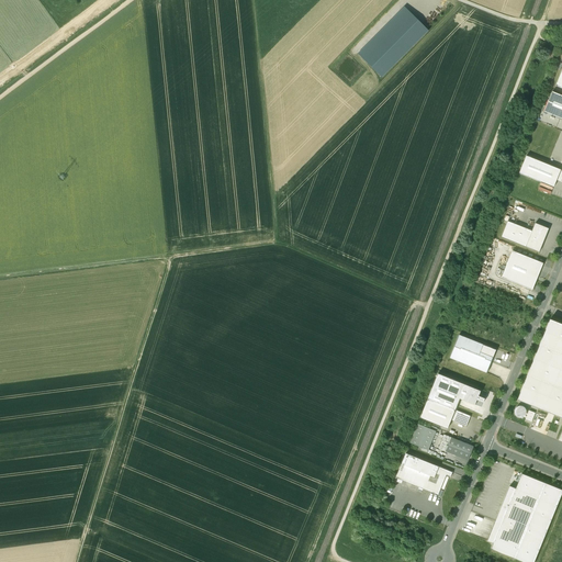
[(382,78),(428,30),(404,6),(357,53),(382,78)]
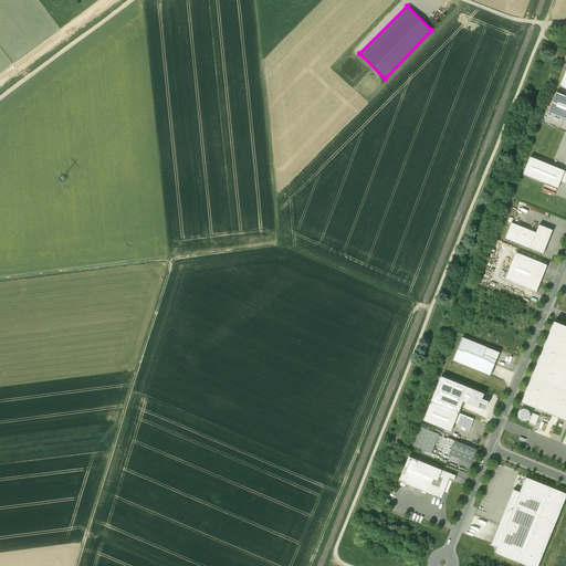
[(565,96),(556,93),(547,113),(565,121),(565,96)]
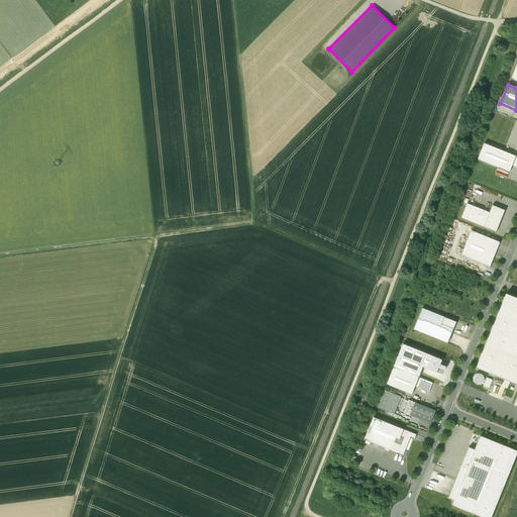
[(516,157),(484,143),(478,160),(509,173),(512,166),(516,157)]
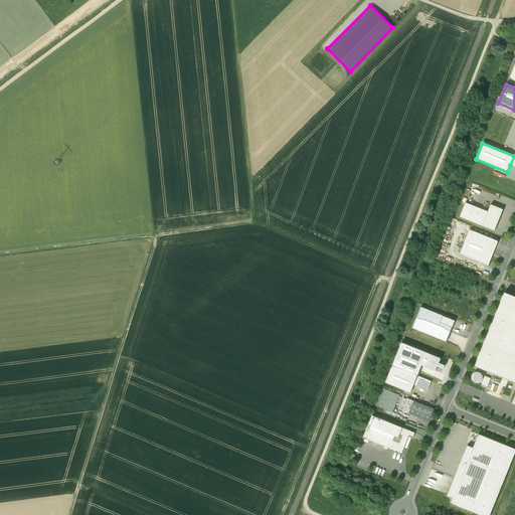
[(488,211),(465,203),(460,217),(482,226),(488,211)]
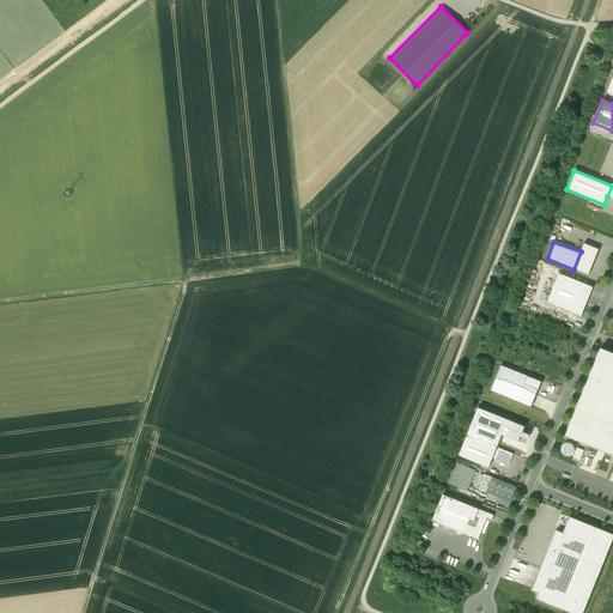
[(584,243),(581,252),(574,269),(588,275),(599,249),(584,243)]
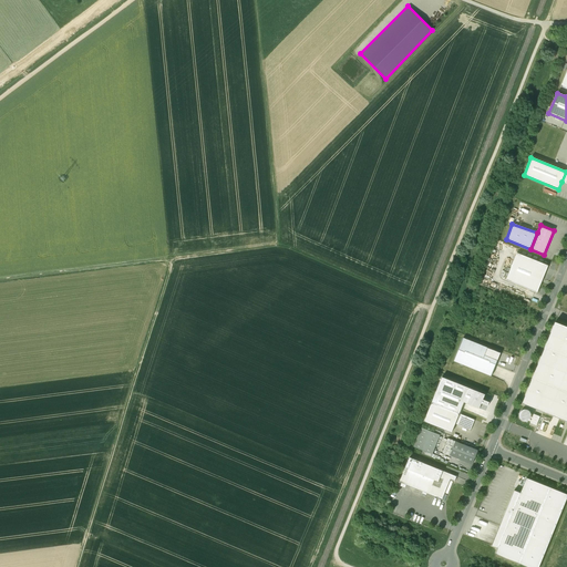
[(548,266),(517,254),(506,280),(537,292),(548,266)]
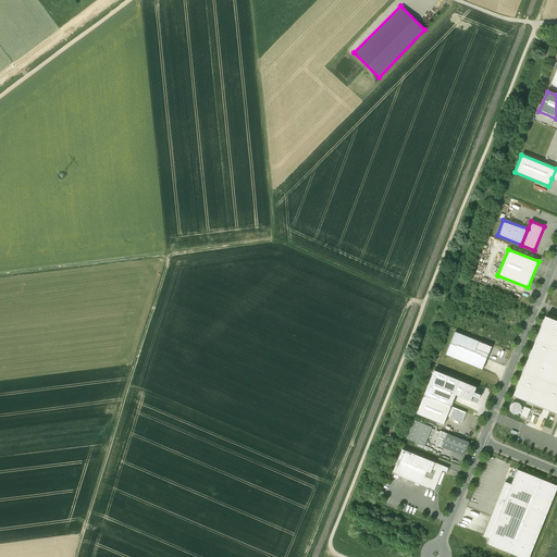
[(556,321),(545,317),(512,396),(556,413),(556,321)]
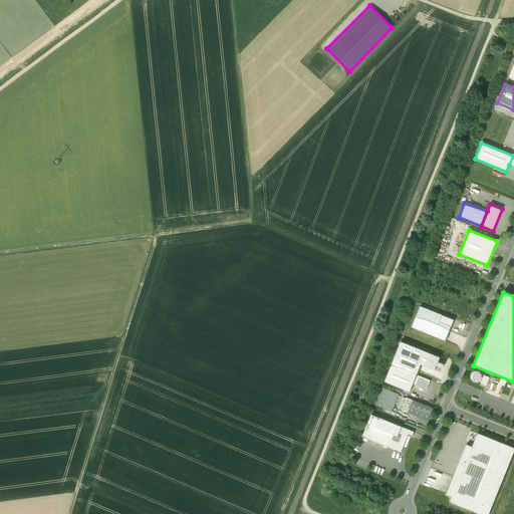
[(454,320),(420,306),(412,327),(445,341),(454,320)]
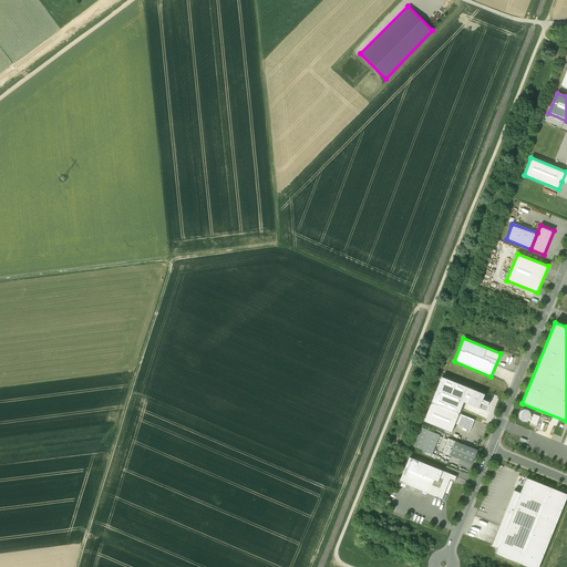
[(491,410),(468,401),(465,409),(487,418),(491,410)]
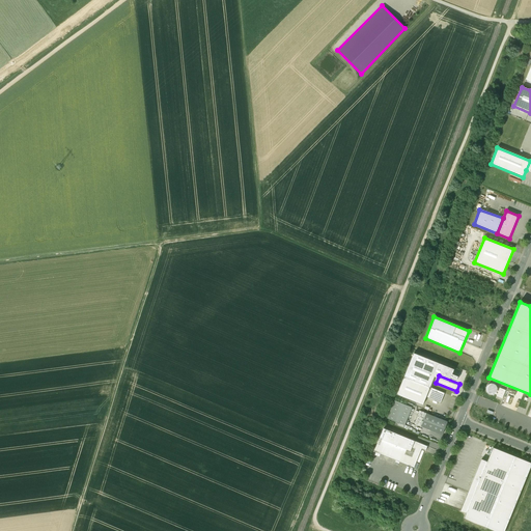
[(430,387),(404,376),(397,395),(423,406),(430,387)]
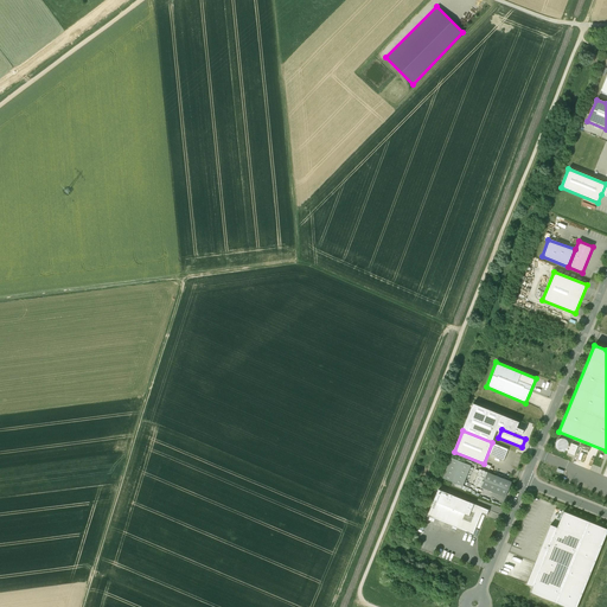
[(557,449),(561,451),(563,451),(566,451),(568,448),(568,445),(568,442),(566,440),(563,439),(561,439),(558,440),(556,442),(556,445),(556,447),(557,449)]
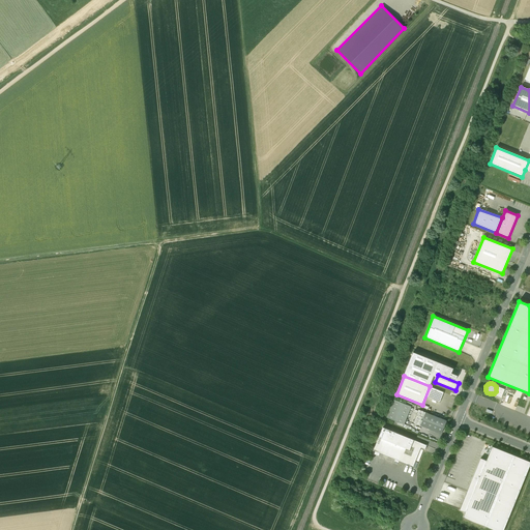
[(444,392),(430,386),(425,396),(440,402),(444,392)]
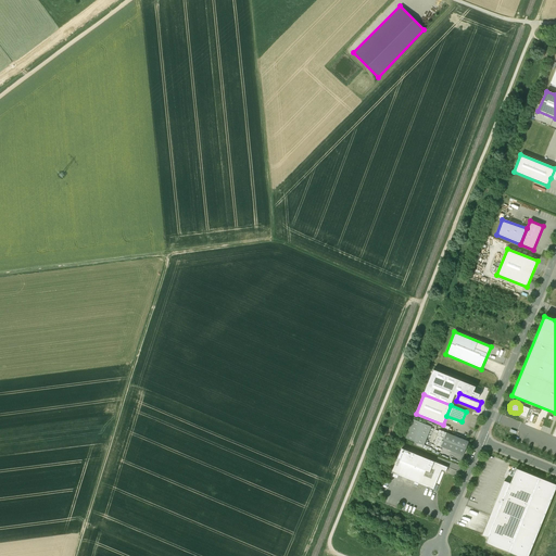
[(526,417),(529,407),(523,405),(519,415),(526,417)]
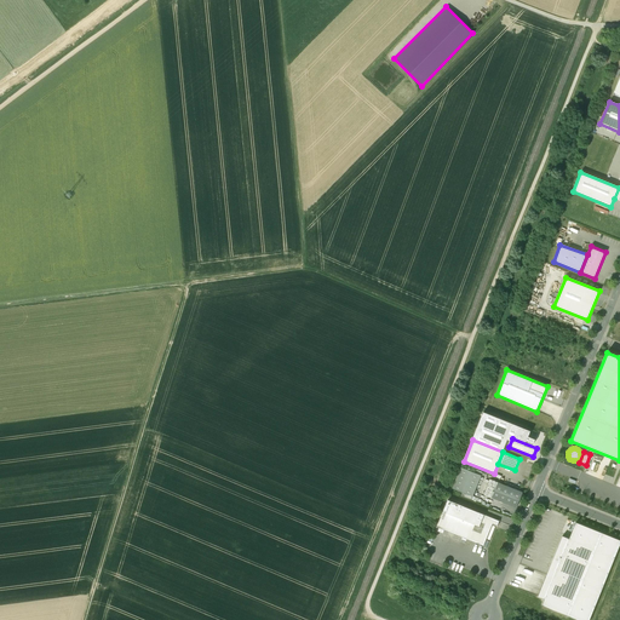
[(474,474),(460,468),(452,488),(463,493),(472,497),(481,476),(474,474)]
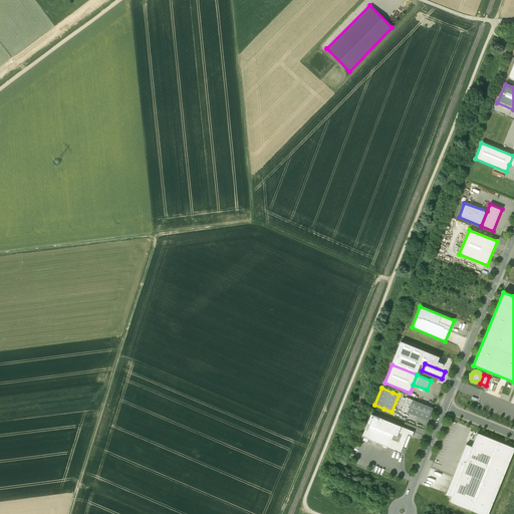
[(433,409),(413,401),(408,413),(428,421),(433,409)]
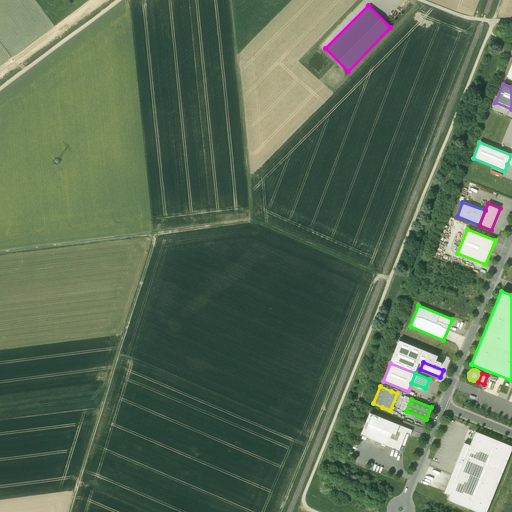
[(412,430),(369,413),(360,435),(399,451),(406,433),(410,434),(412,430)]
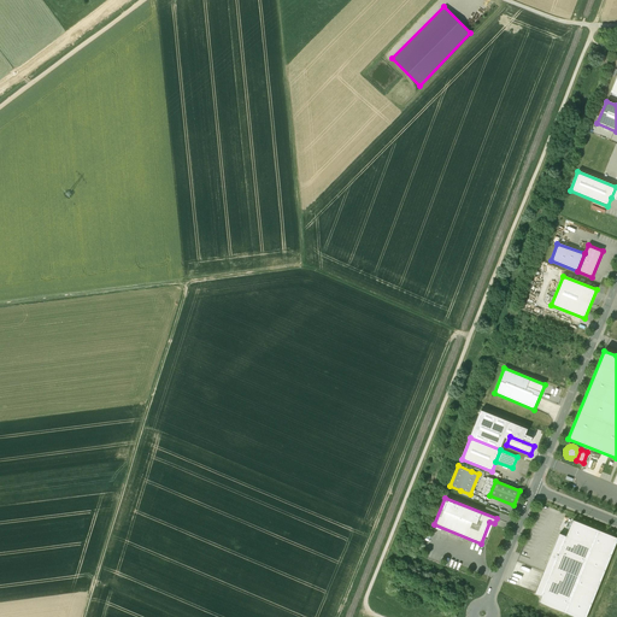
[(586,616),(616,541),(616,538),(573,521),(566,536),(559,534),(535,594),(542,597),(539,603),(574,616),(586,616)]
